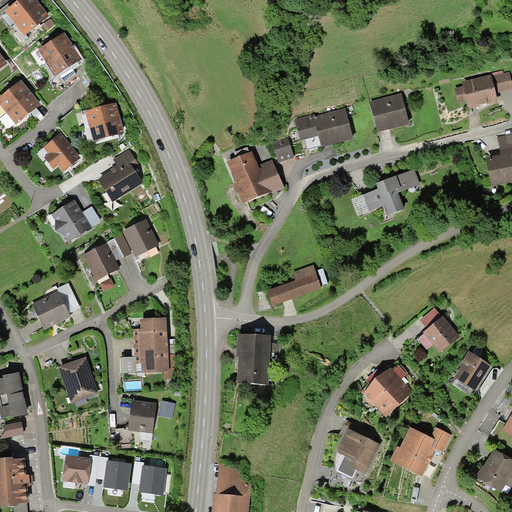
[(20,0),(5,12),(15,25),(40,5),(36,0),(35,0),(20,0)]
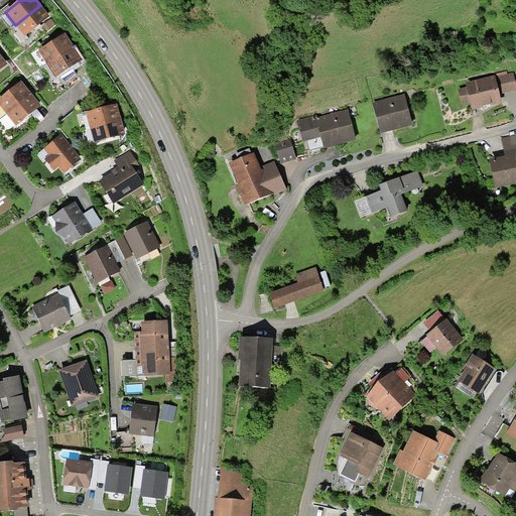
[(43,8),(40,5),(15,25),(25,37),(50,17),(43,8)]
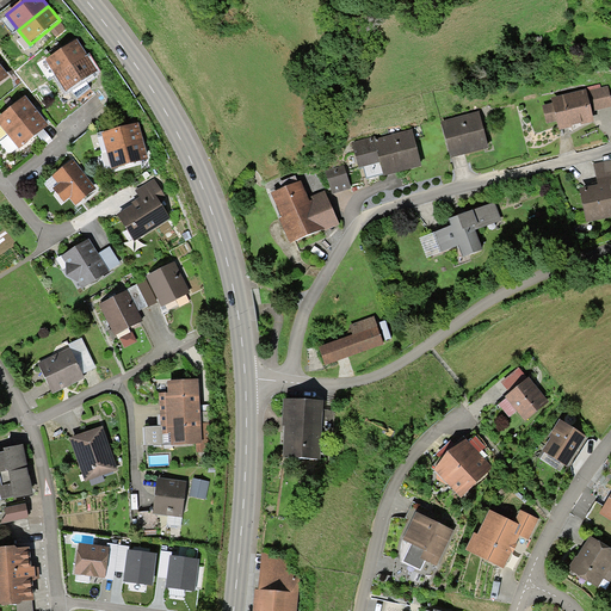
[(67,31),(61,23),(50,31),(57,38),(67,31)]
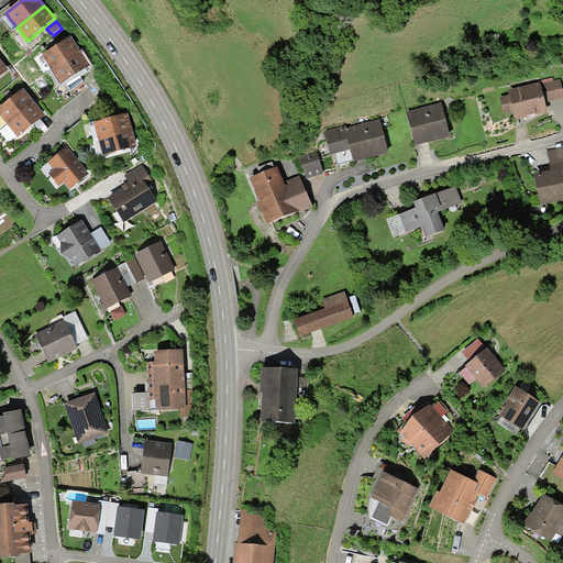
[(42,56),(52,72),(80,52),(77,46),(70,37),(42,56)]
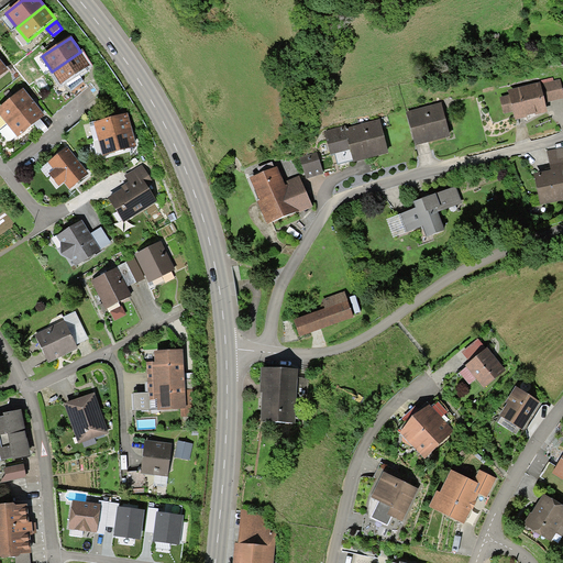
[(83,56),(80,52),(52,72),(59,84),(61,86),(62,85),(90,66),(83,56)]
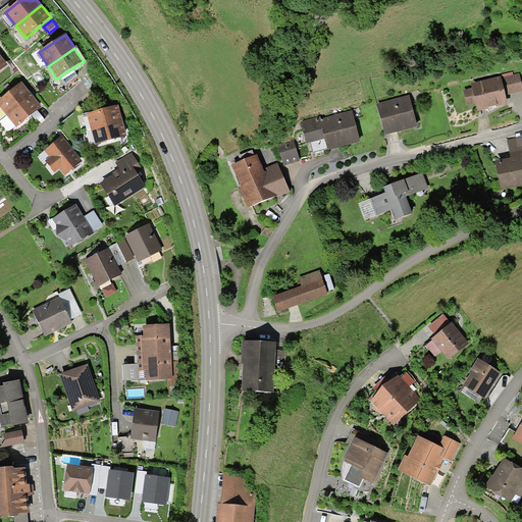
[(1,57),(0,55),(0,71),(8,65),(1,57)]
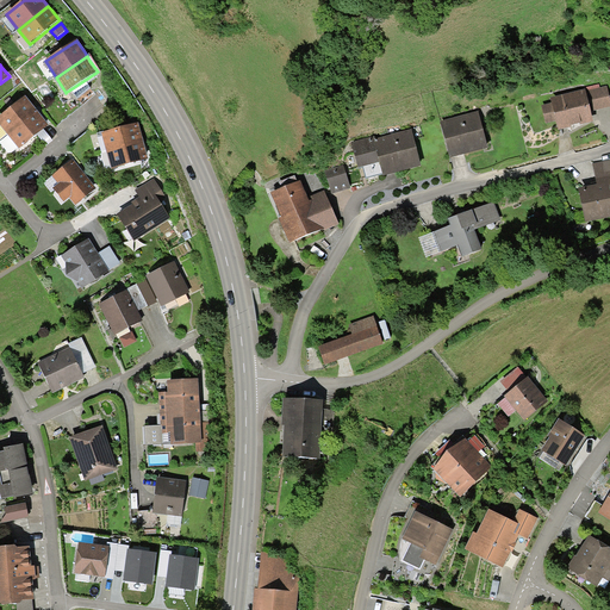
[(609,98),(608,86),(585,92),(591,112),(609,106),(609,98)]
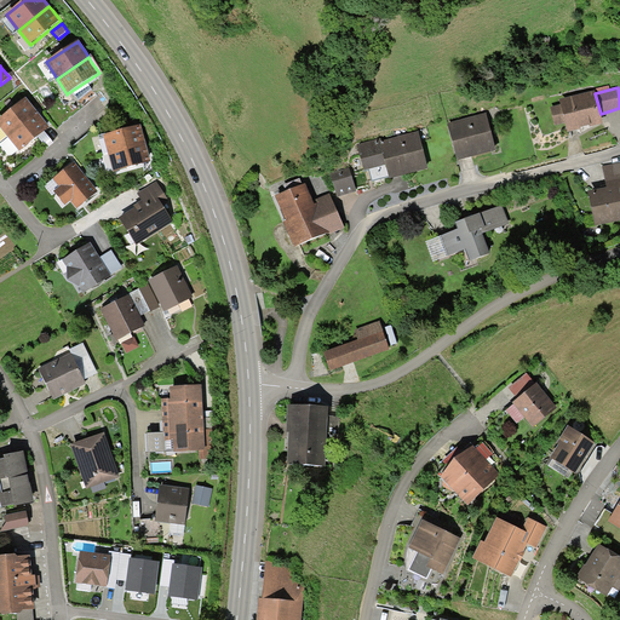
[(595,91),(560,99),(561,105),(566,124),(568,133),(603,125),(601,114),(595,93),(595,91)]
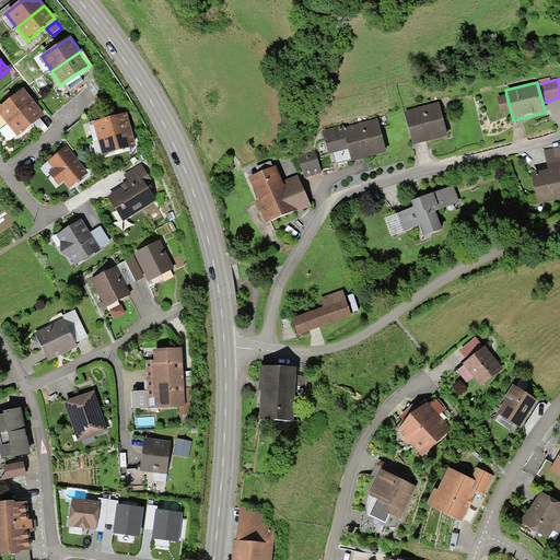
[(66,91),(61,84),(60,85),(59,83),(53,89),(58,96),(66,91)]
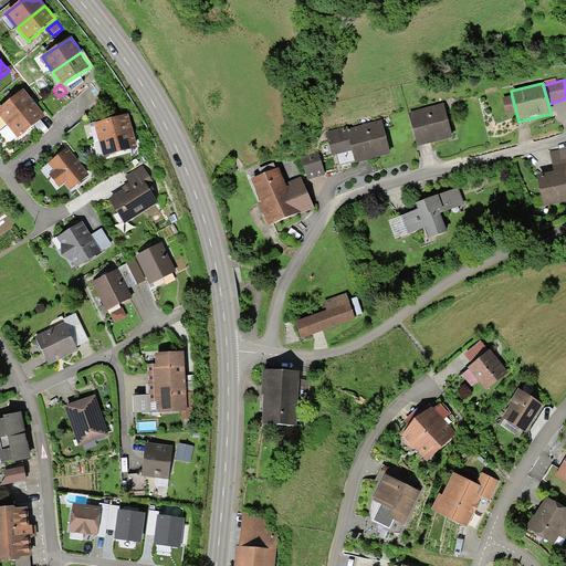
[(0,108),(0,116),(8,126),(34,104),(31,98),(23,90),(0,108)]
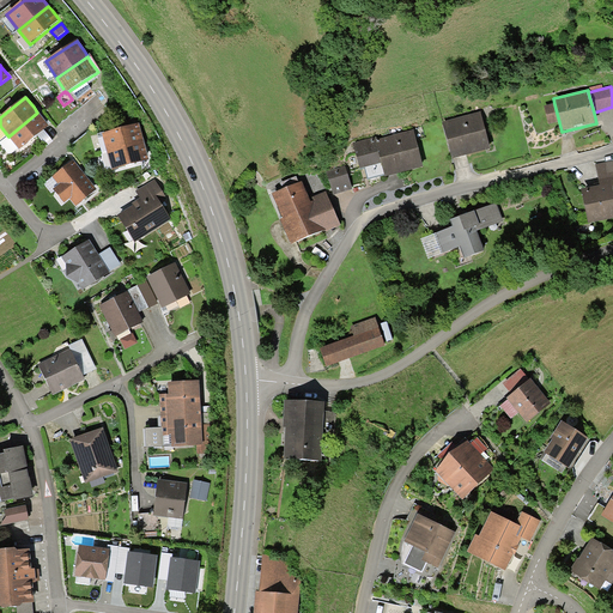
[(548,125),(559,122),(554,104),(544,107),(548,125)]
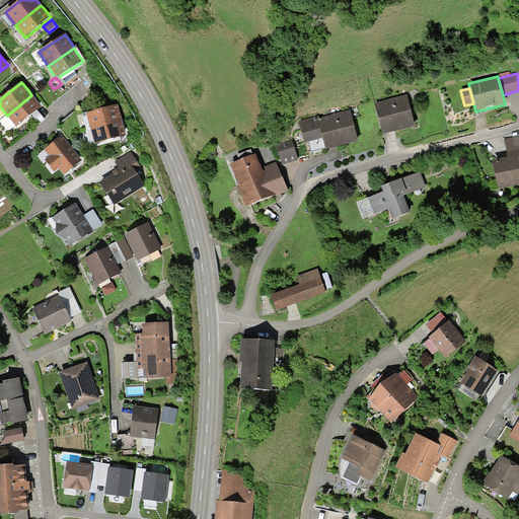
[(34,98),(31,95),(7,116),(16,128),(42,106),(34,98)]
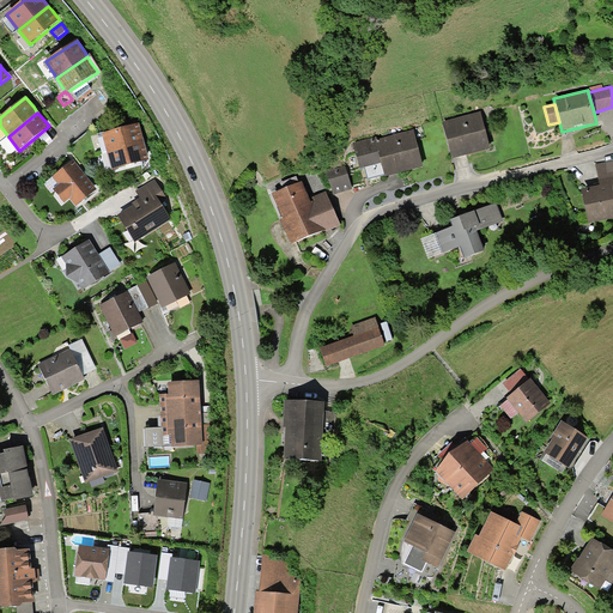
[(480,113),(443,122),(453,159),(467,156),(491,150),(480,113)]
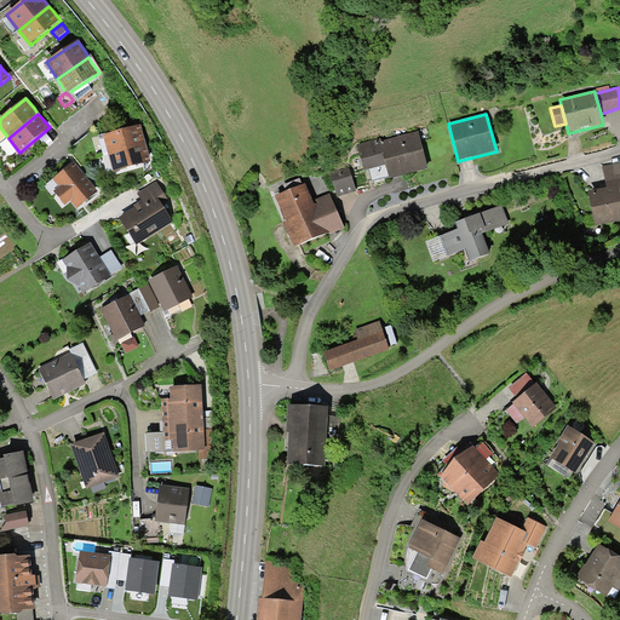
[(103,136),(108,155),(147,144),(145,141),(141,126),(103,136)]
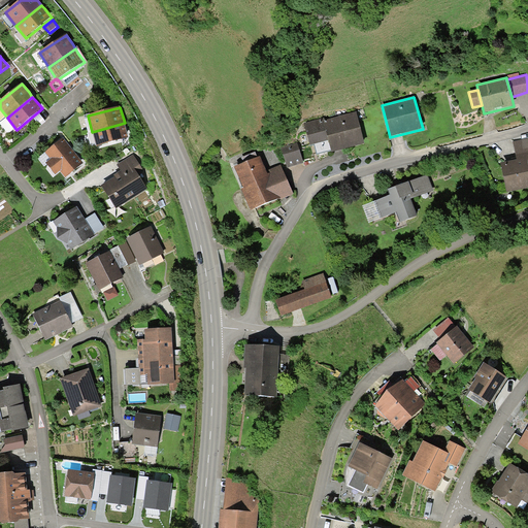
[(324,119),(304,124),(309,146),(329,141),(332,153),(365,144),(356,112),(325,121),(324,119)]
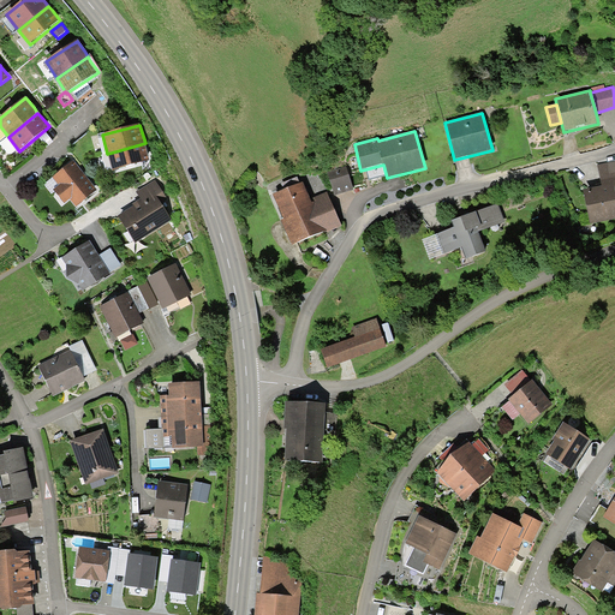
[(147,149),(145,143),(107,154),(112,172),(150,161),(147,149)]
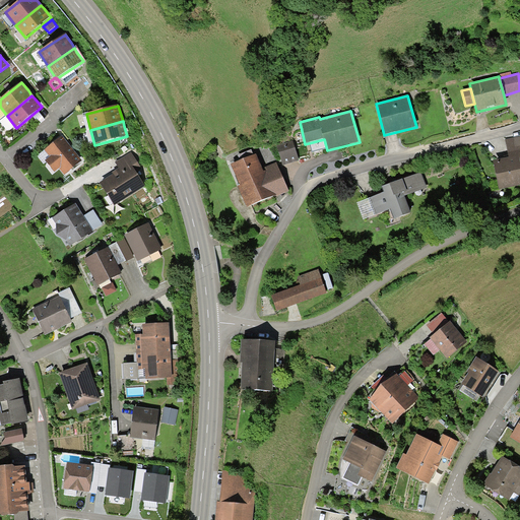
[(71,146),(62,136),(45,150),(50,157),(45,160),(55,173),(59,169),(64,175),(82,161),(71,146)]
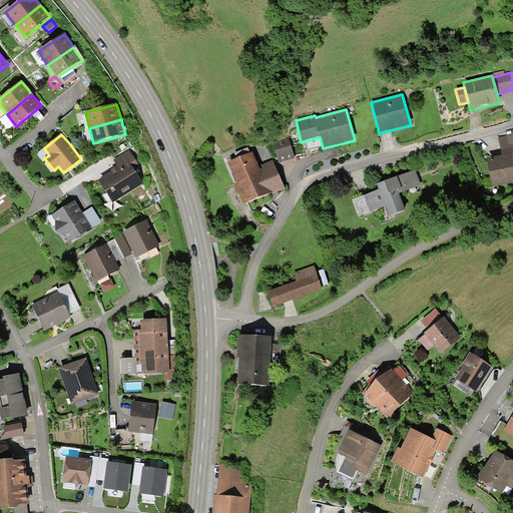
[(512,134),(498,137),(502,155),(512,153),(512,134)]
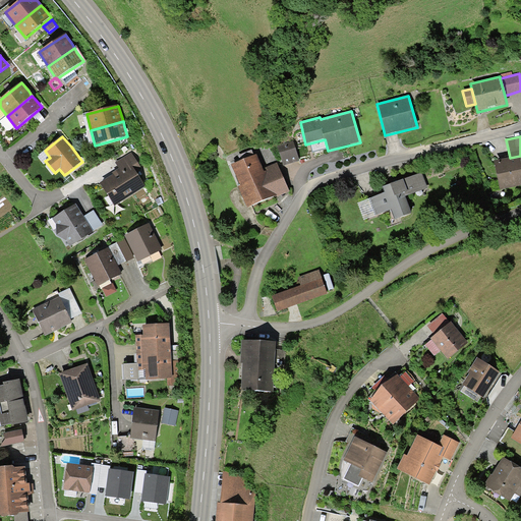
[(293,141),(278,147),(284,166),(299,161),(293,141)]
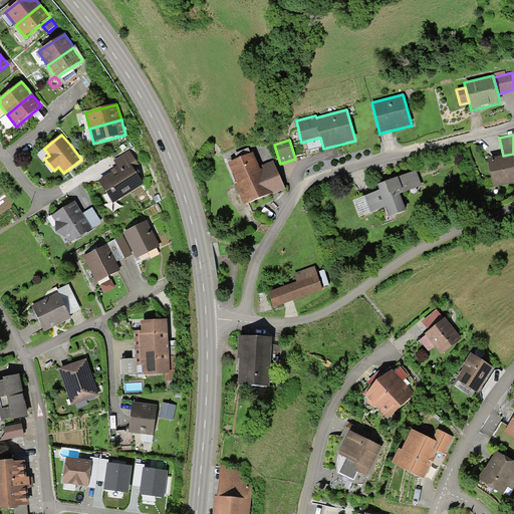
[(120,171),(131,164),(137,161),(130,151),(113,161),(117,167),(120,171)]
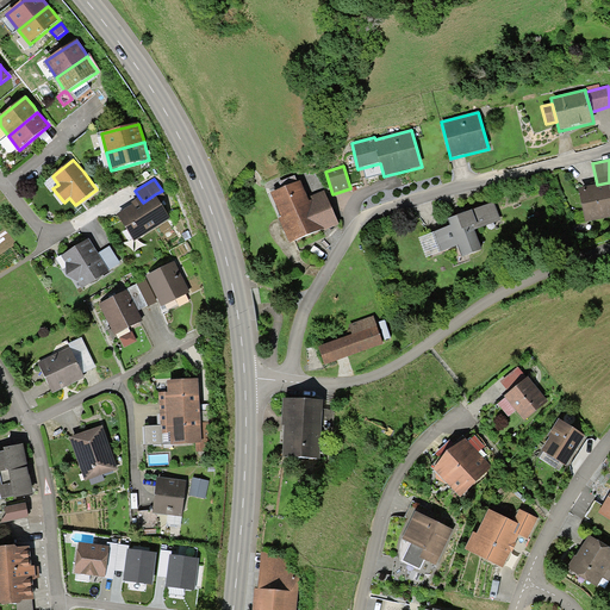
[(300,181),(271,194),(281,218),(279,219),(290,244),(324,230),(324,231),(340,224),(324,191),(307,198),(300,181)]
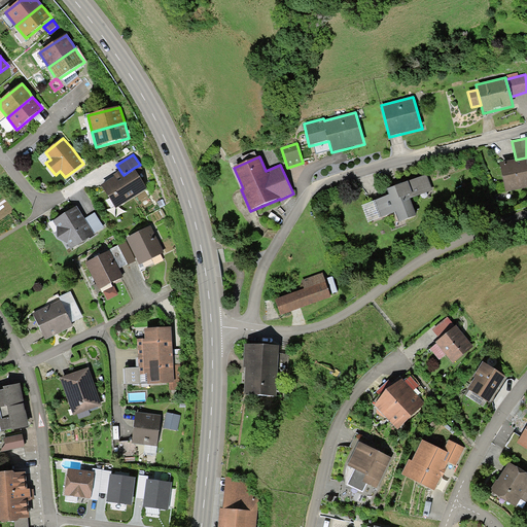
[(514,161),(500,163),(506,192),(526,187),(526,157),(516,160),(514,161)]
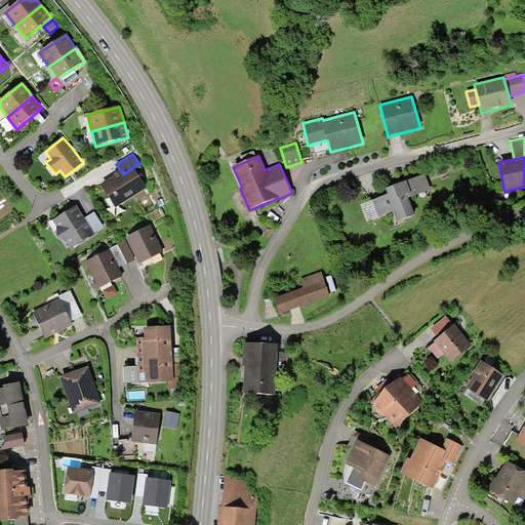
[(115,176),(101,186),(116,208),(147,189),(133,167),(123,174),(120,170),(117,172),(114,174),(115,176)]
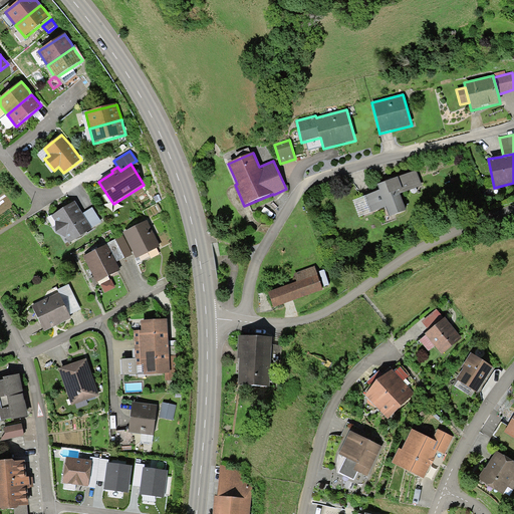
[(397,178),(377,186),(379,191),(386,207),(390,218),(407,211),(400,194),(422,186),(416,171),(397,178)]
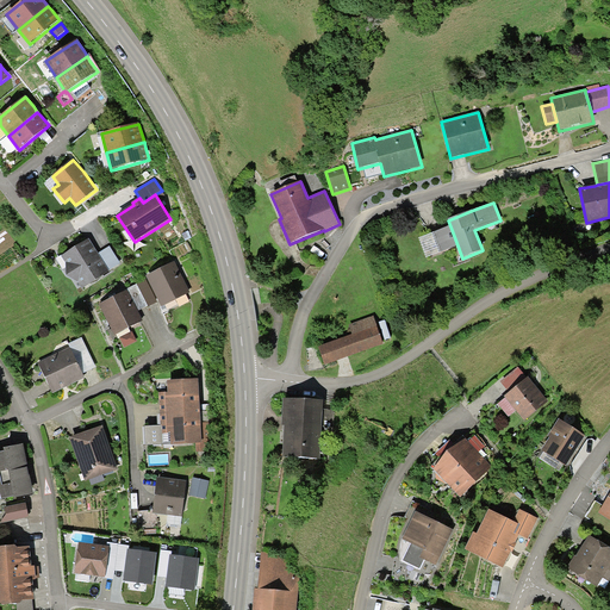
[(458,246),(450,226),(435,232),(441,251),(458,246)]
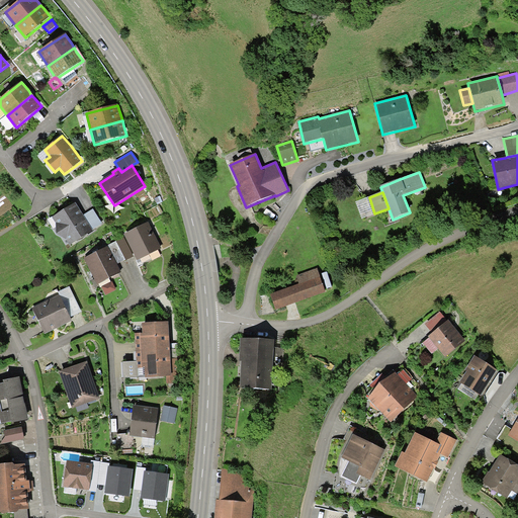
[(374,213),(369,197),(355,202),(361,219),(374,213)]
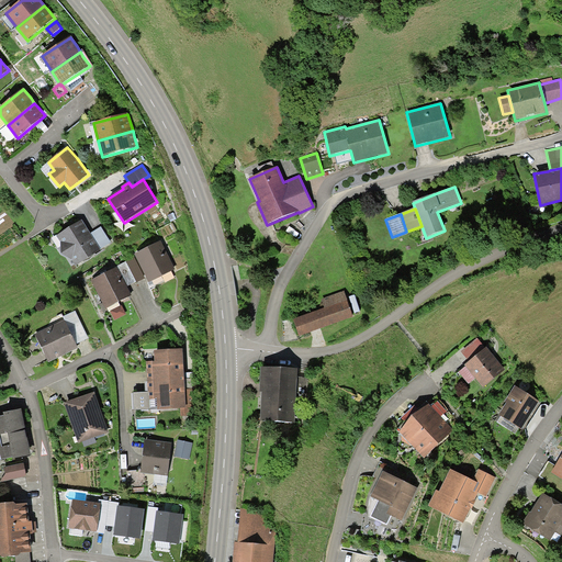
[(82,221),(57,236),(60,243),(62,255),(71,260),(76,267),(101,250),(100,249),(90,234),(82,221)]
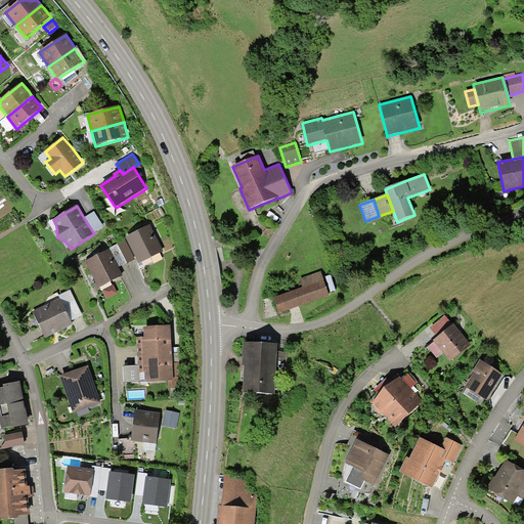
[(93,212),(84,218),(93,232),(103,226),(93,212)]
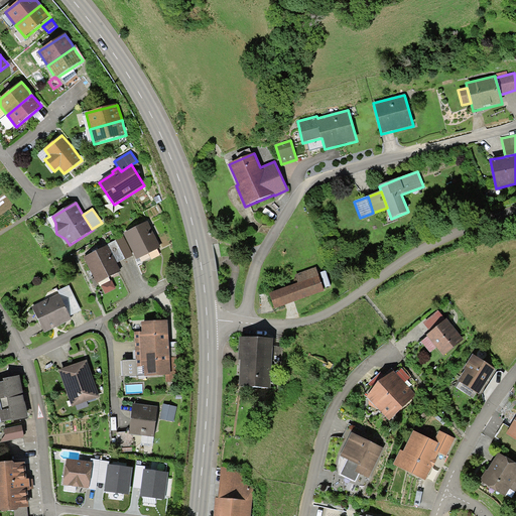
[(136,228),(123,234),(123,235),(134,255),(137,260),(161,248),(147,222),(136,228)]
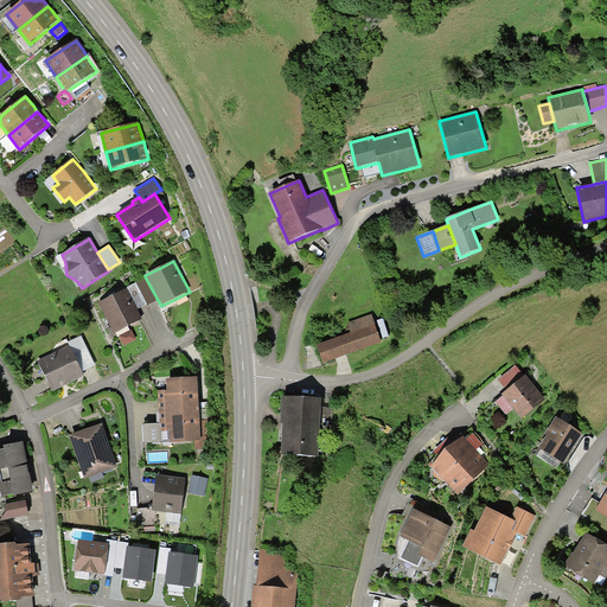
[(135,282),(135,283),(147,305),(148,306),(158,300),(145,276),(135,282)]
